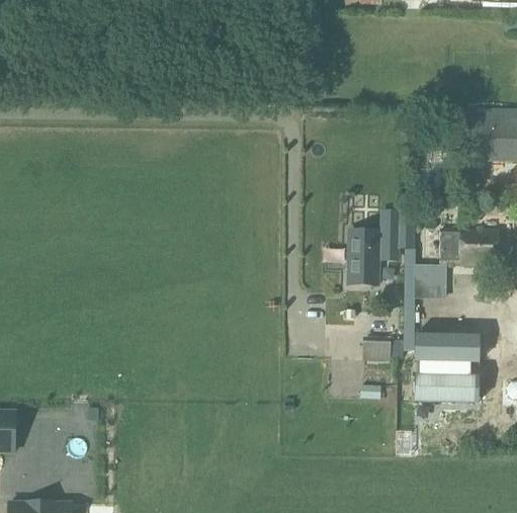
[(516,113),(471,113),(470,156),(516,157),(516,113)]
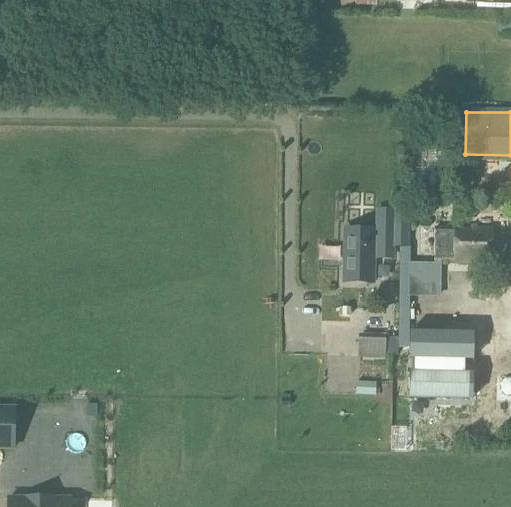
[(396,206),(378,206),(378,237),(396,237),(396,206)]
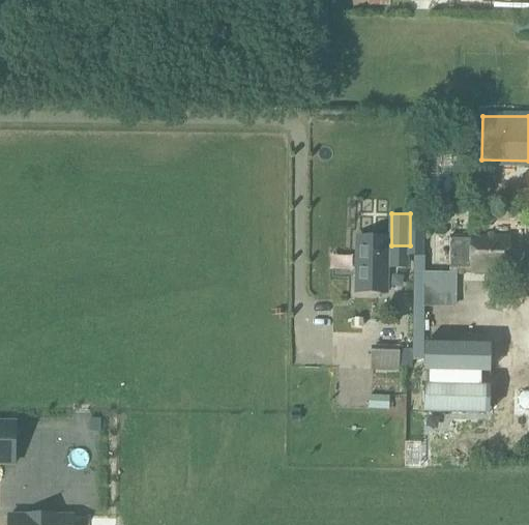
[(427,250),(427,213),(410,213),(410,245),(410,250),(427,250)]
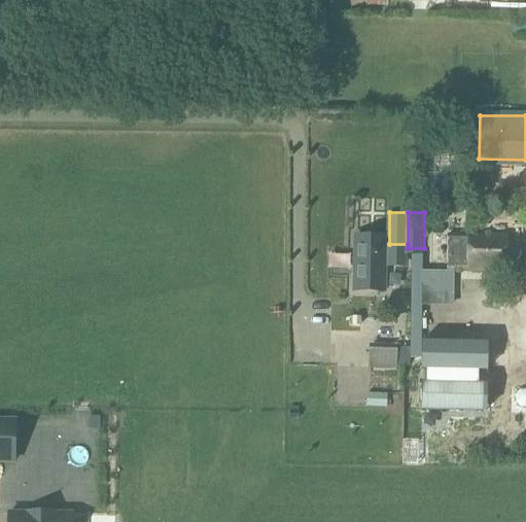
[(506,231),(468,232),(468,233),(448,232),(449,267),(506,266),(506,231)]
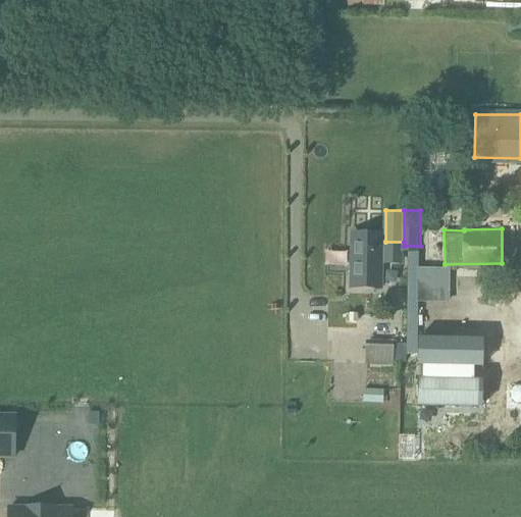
[(352,283),(381,285),(382,230),(352,229),(352,283)]
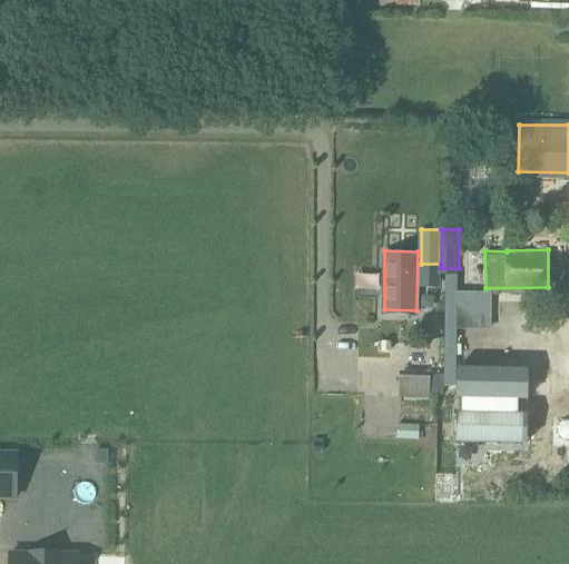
[(522,396),(522,367),(455,366),(455,383),(455,395),(462,395),(462,409),(518,411),(518,396),(522,396)]
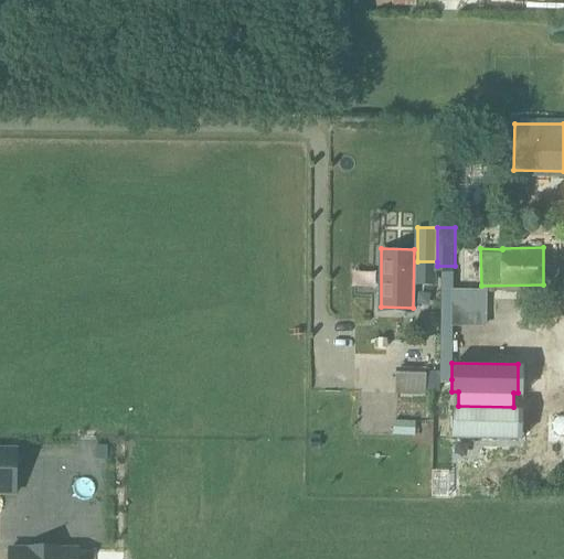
[(427,389),(427,364),(397,364),(396,389),(427,389)]
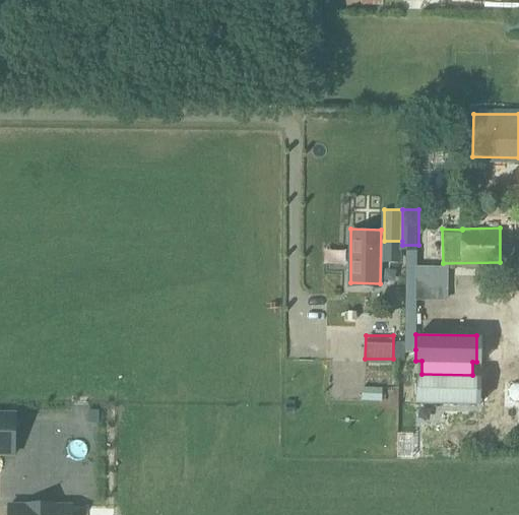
[(415,374),(414,400),(475,401),(475,375),(415,374)]
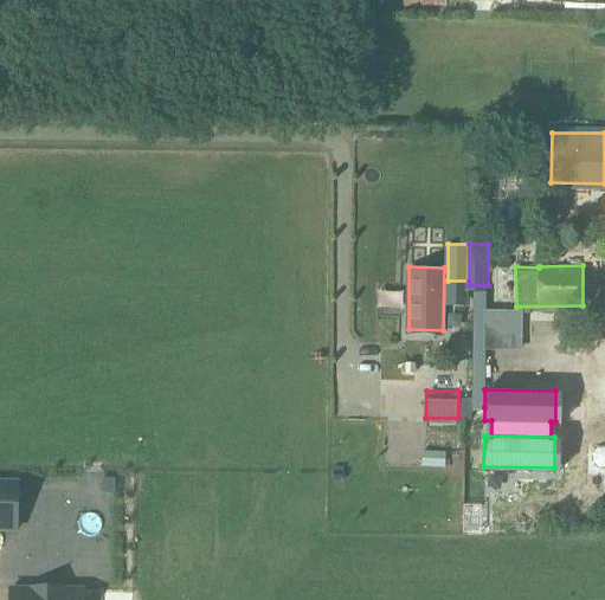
[(423,462),(457,463),(458,438),(423,437),(423,462)]
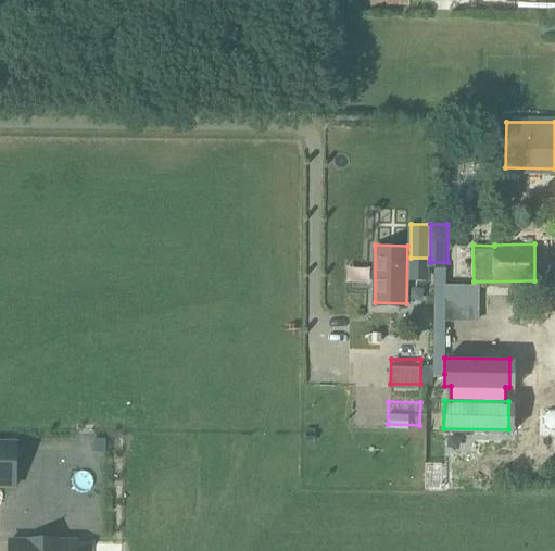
[(520,450),(520,434),(449,431),(449,448),(520,450)]
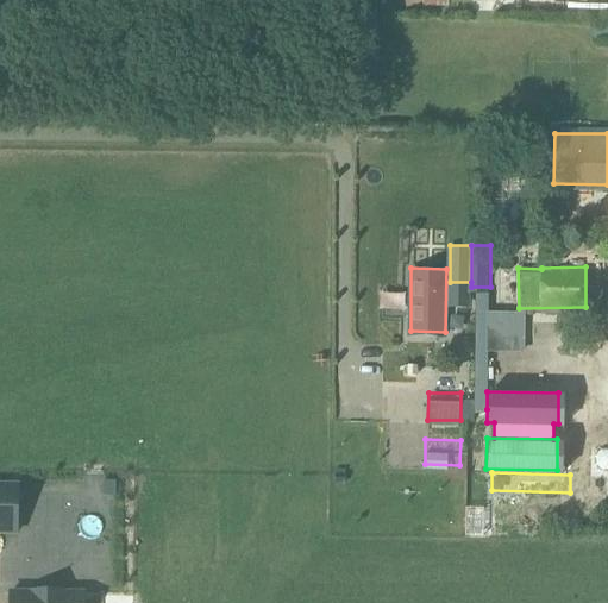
[(0,528),(17,528),(18,481),(0,479),(0,528)]
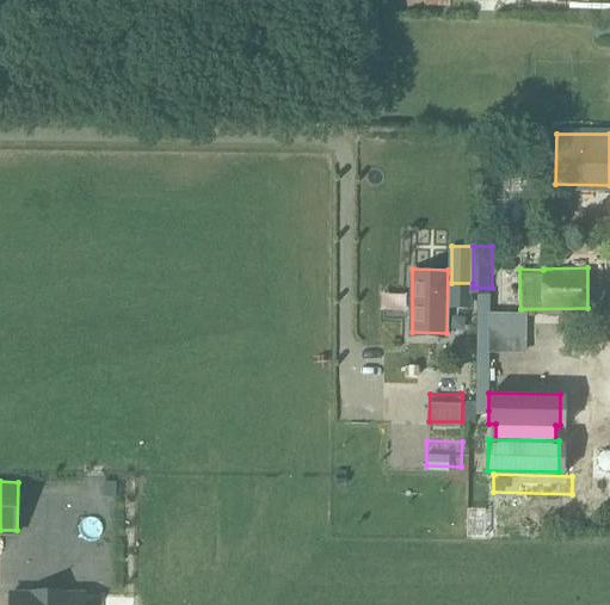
[(59,565),(85,563),(85,548),(57,549),(59,565)]
